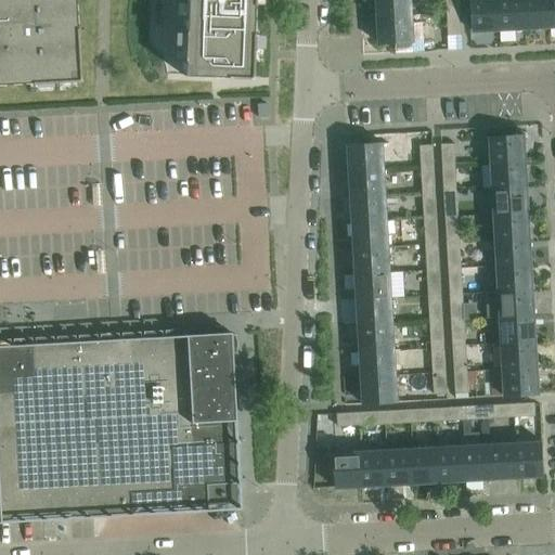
[(0,0),(0,84),(29,82),(31,82),(78,80),(74,27),(75,27),(73,0),(0,0)]
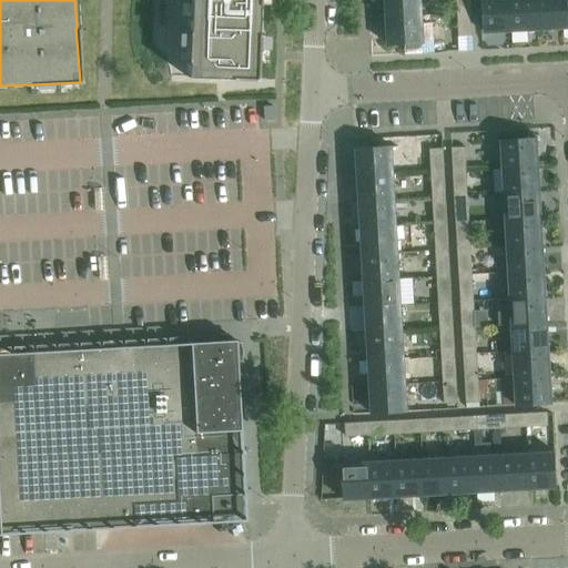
[(188,0),(185,77),(255,80),(257,33),(257,0),(188,0)]
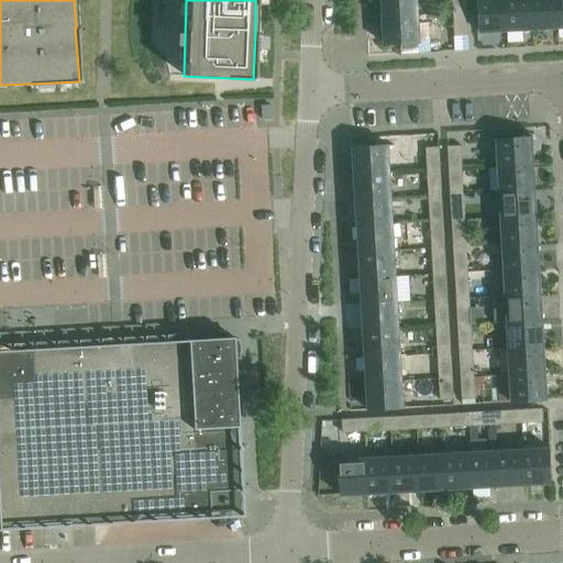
[(418,0),(382,0),(383,18),(419,15),(418,0)]
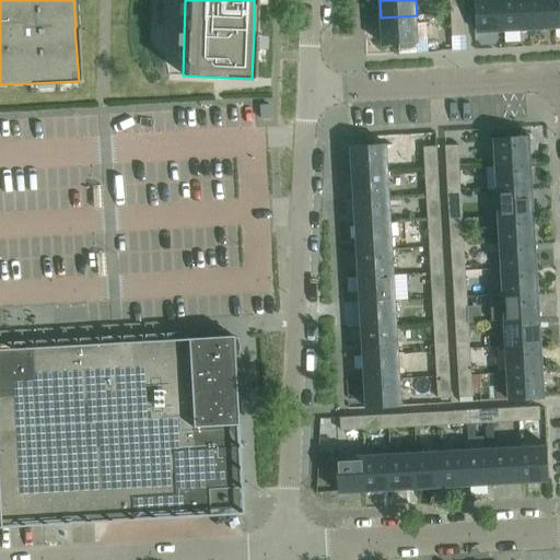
[(463,0),(450,0),(451,13),(464,13),(463,0)]
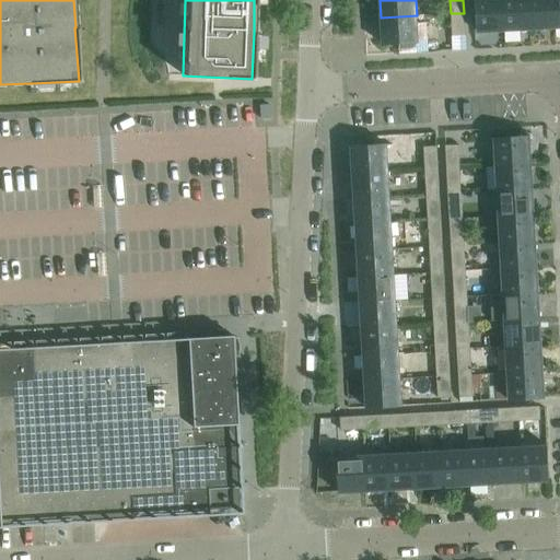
[(504,31),(502,0),(476,0),(478,33),(504,31)]
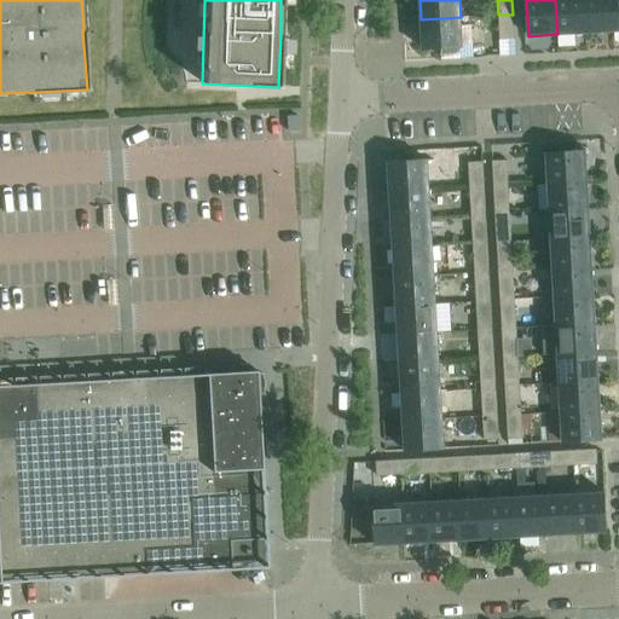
[(584,0),(555,0),(557,34),(586,33),(584,0)]
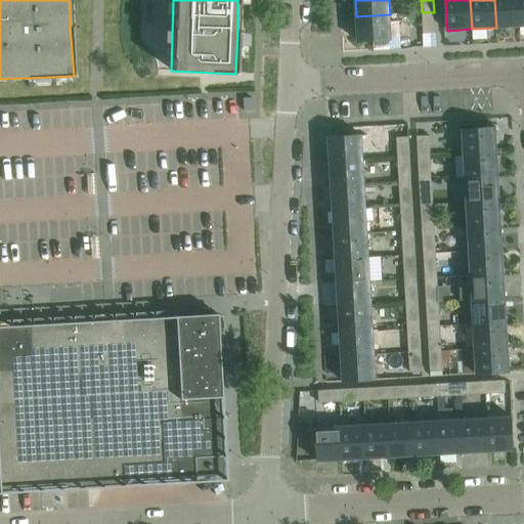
[(519,0),(494,0),(496,28),(521,27),(519,0)]
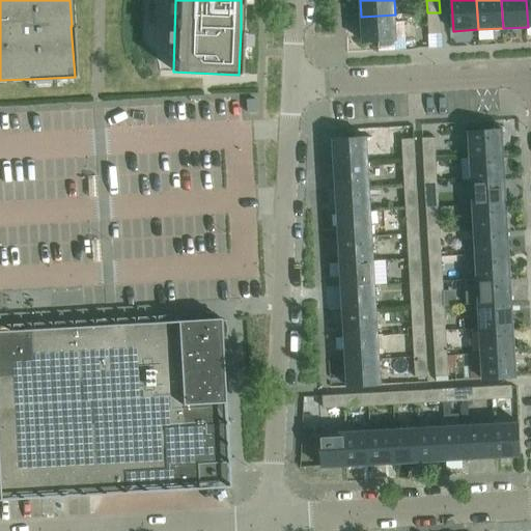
[(395,15),(361,17),(363,42),(396,40),(395,15)]
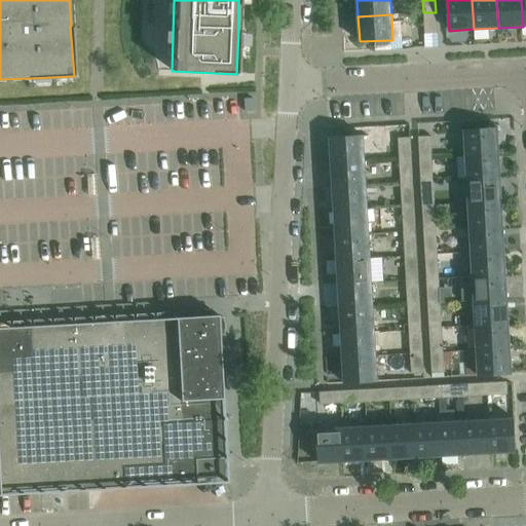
[(253,99),(243,100),(243,112),(254,111),(253,99)]
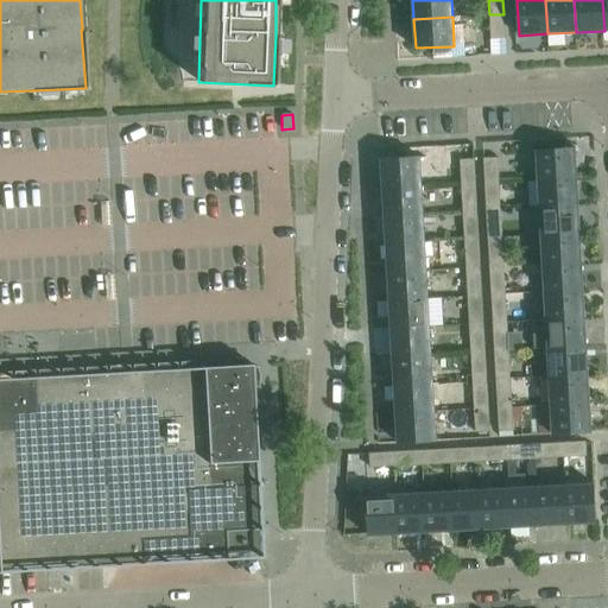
[(537,150),(539,179),(576,177),(575,147),(537,150)]
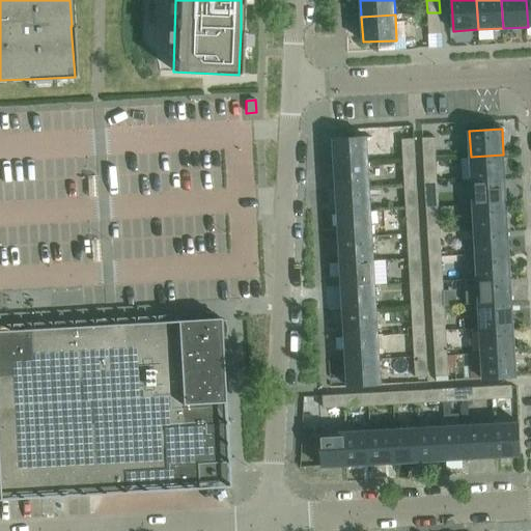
[(333,139),(335,164),(368,162),(367,137),(333,139)]
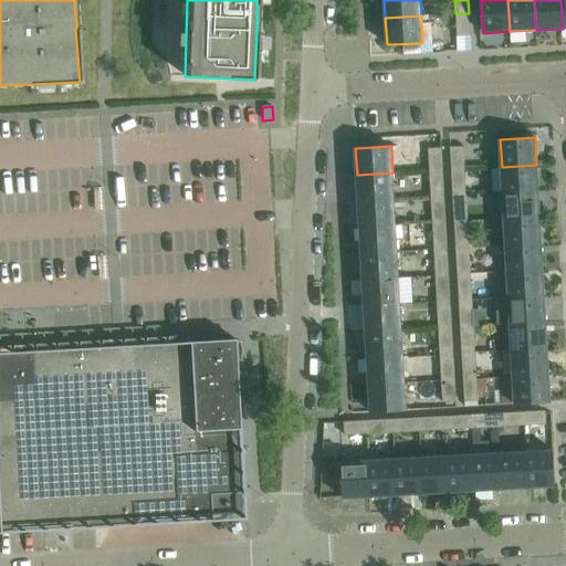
[(463,147),(450,148),(451,169),(464,169),(463,147)]
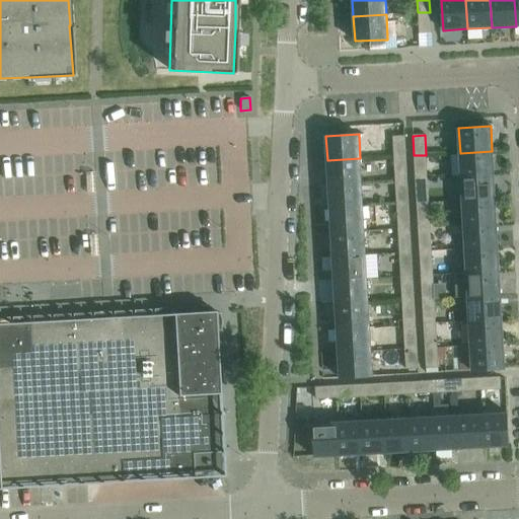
[(392,137),(394,157),(406,156),(404,136),(392,137)]
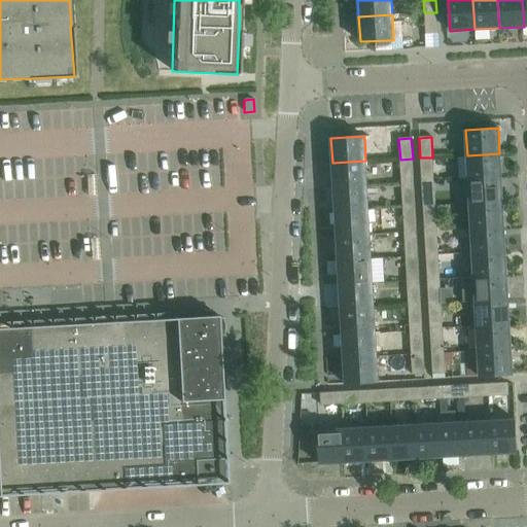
[(499,153),(467,155),(468,179),(501,178),(499,153)]
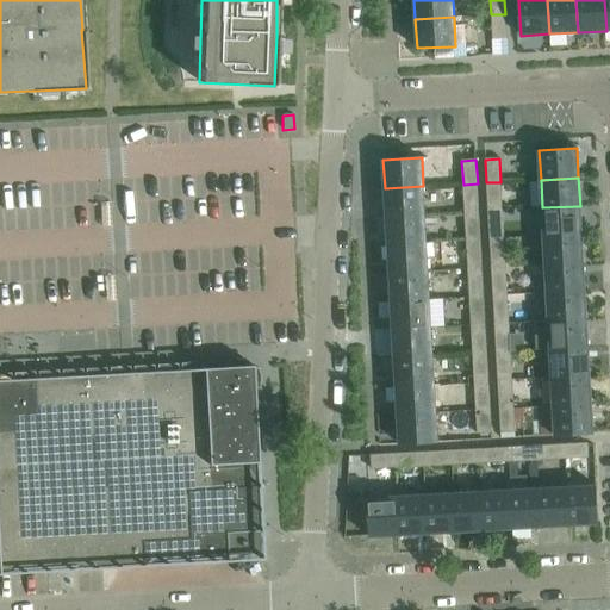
[(500,182),(486,182),(489,211),(503,210),(500,182)]
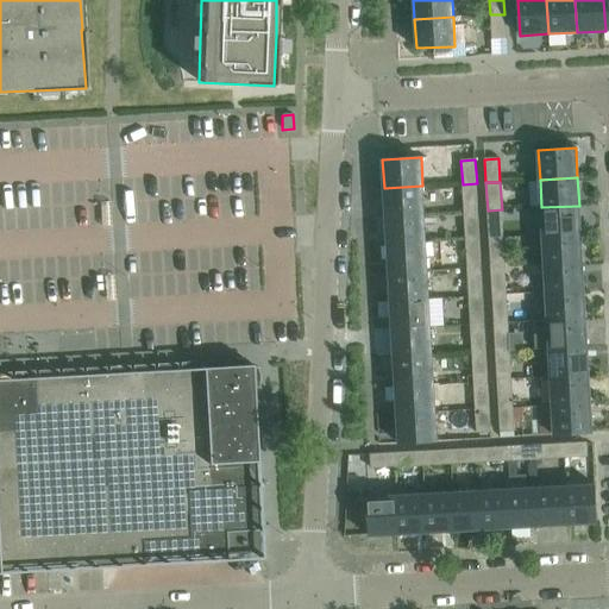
[(477,183),(463,184),(464,212),(478,212),(477,183)]
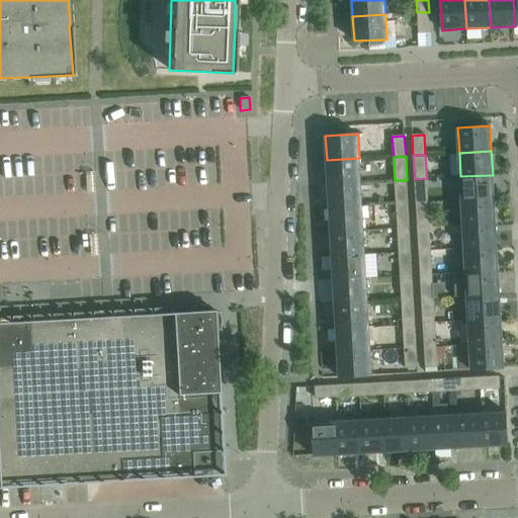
[(359,158),(327,160),(328,184),(361,182),(359,158)]
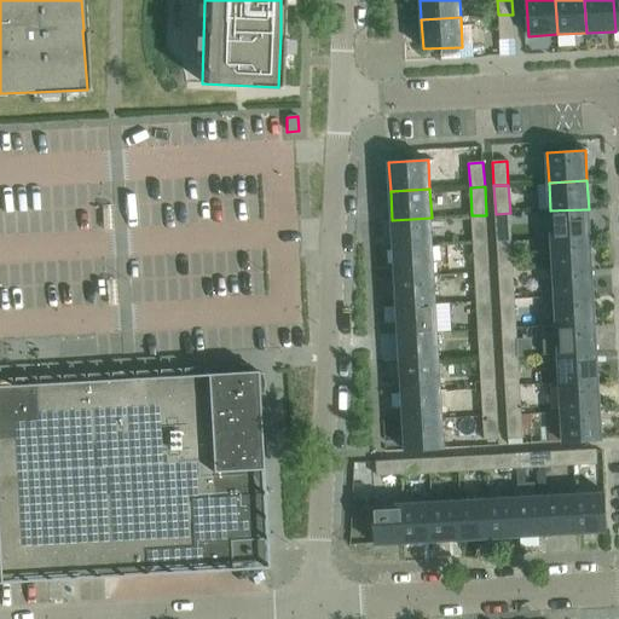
[(589,209),(550,210),(551,239),(590,237),(589,209)]
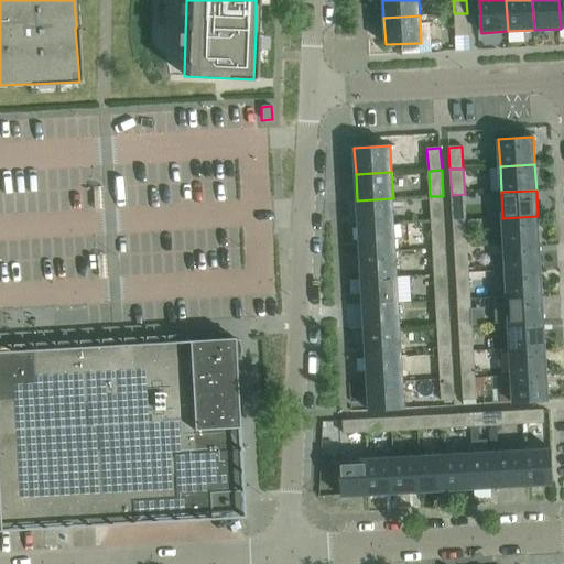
[(465,194),(452,195),(453,221),(466,220),(465,194)]
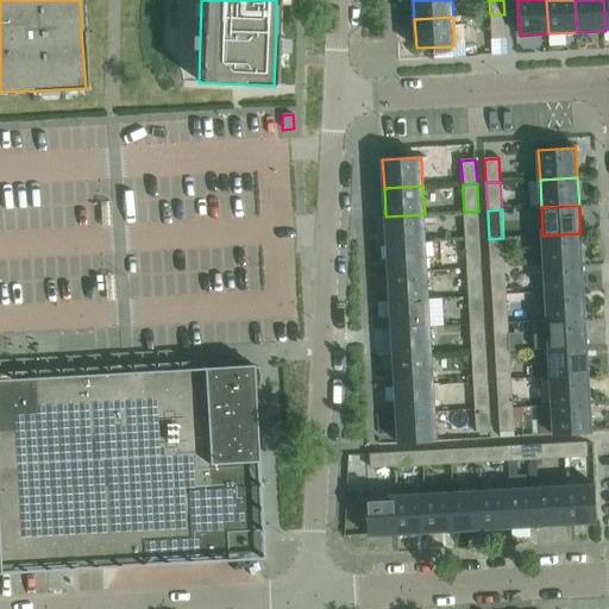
[(478,212),(464,212),(465,240),(479,239),(478,212)]
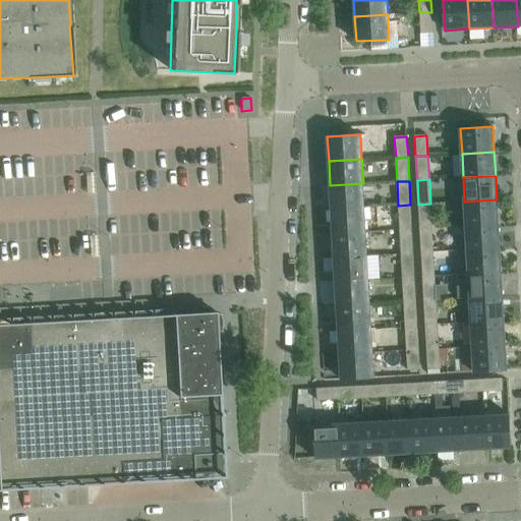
[(363,183),(330,185),(331,210),(364,208),(363,183)]
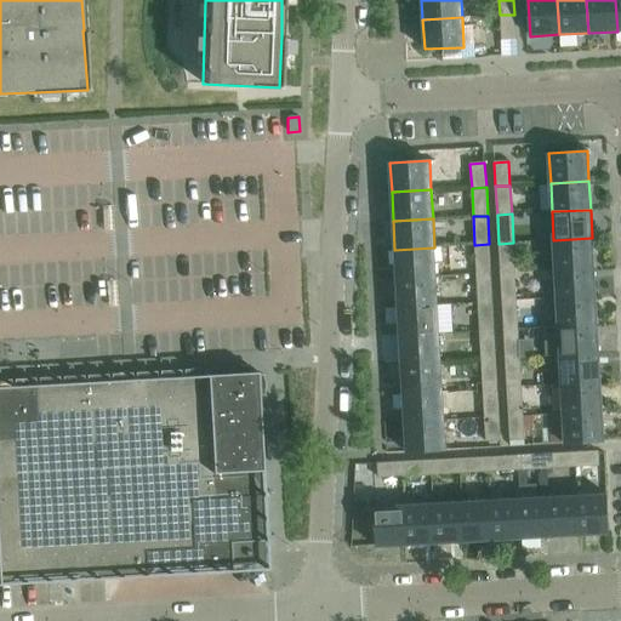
[(592,238),(553,240),(556,271),(594,268),(592,238)]
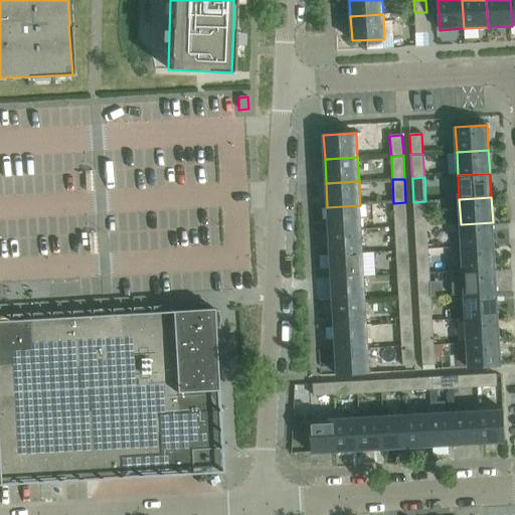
[(425,201),(413,202),(414,226),(426,225),(425,201)]
